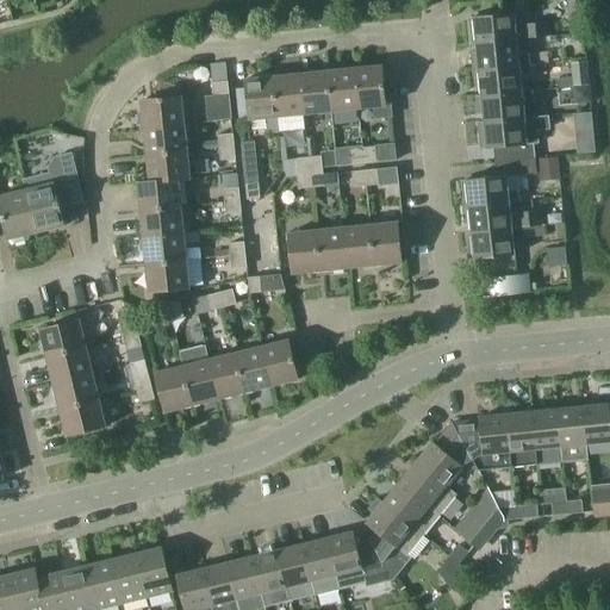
[(477,44),(518,39),(548,36),(547,25),(517,29),(515,11),(473,16),(474,24),(470,24),(472,43),(477,43),(477,44)]
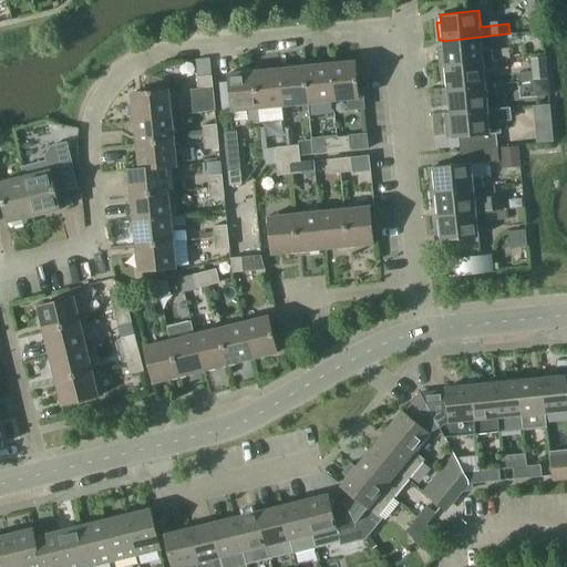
[(441,64),(503,58),(502,49),(484,51),(482,37),(443,41),(443,47),(440,48),(441,64)]
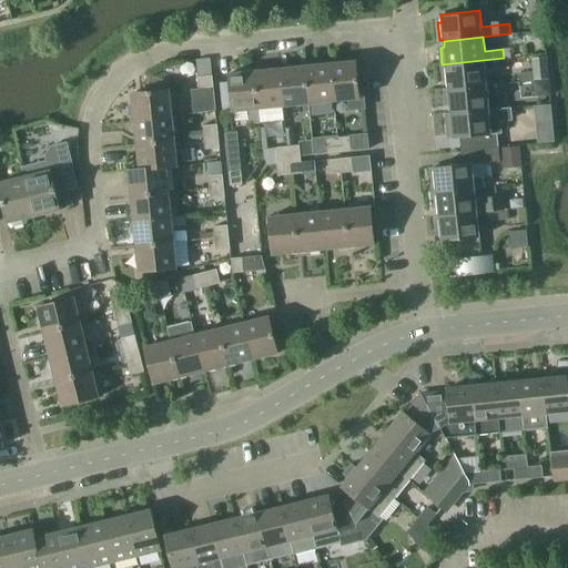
[(509,56),(511,87),(543,84),(541,54),(509,56)]
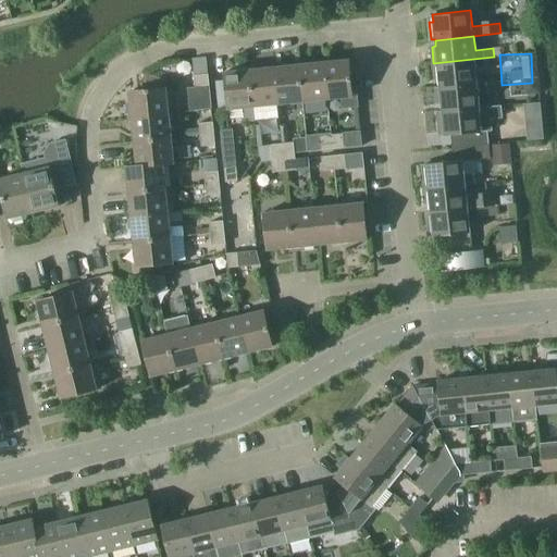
[(435,87),(479,83),(478,70),(495,67),(494,57),(433,63),(435,79),(438,79),(440,86),(435,87)]
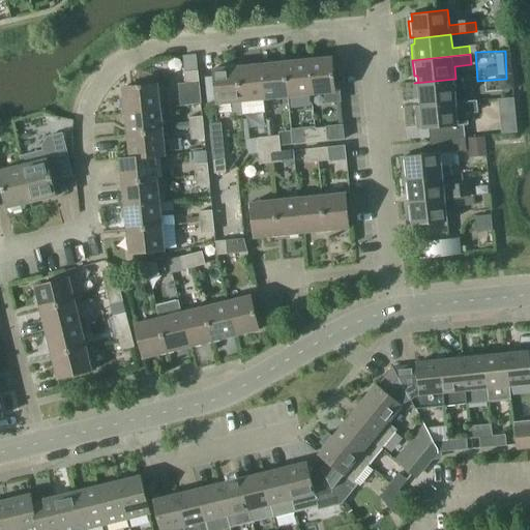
[(183,56),(184,72),(198,70),(196,55),(183,56)]
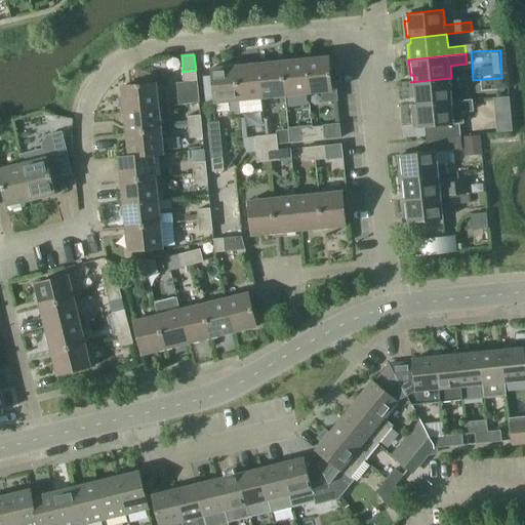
[(328,57),(305,59),(308,93),(321,91),(322,104),(336,102),(335,87),(331,87),(328,57)]
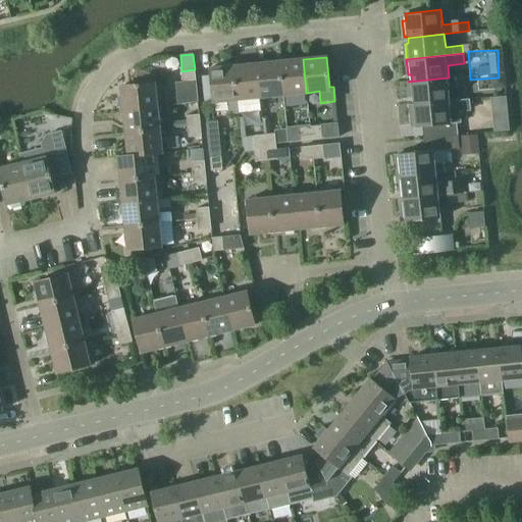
[(282,95),(306,93),(303,59),(279,61),(282,95)]
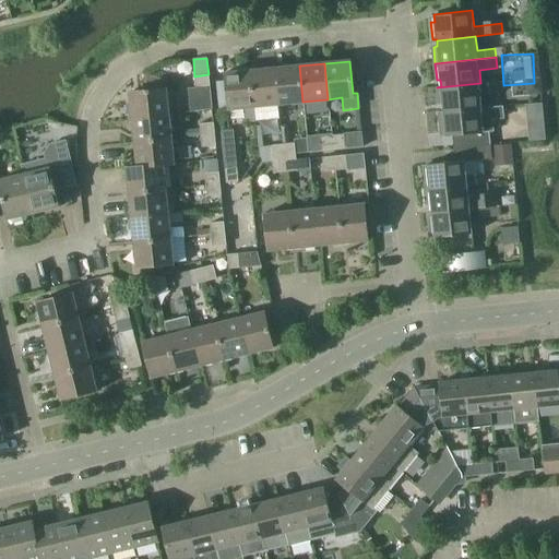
[(278,105),(302,102),(299,66),(274,69),(278,105)]
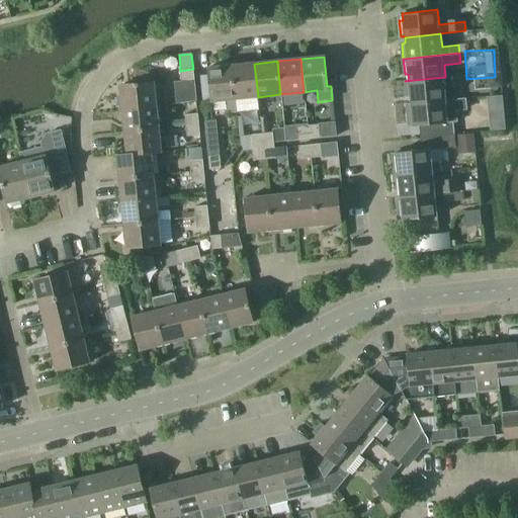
[(231,66),(235,99),(258,97),(254,64),(231,66)]
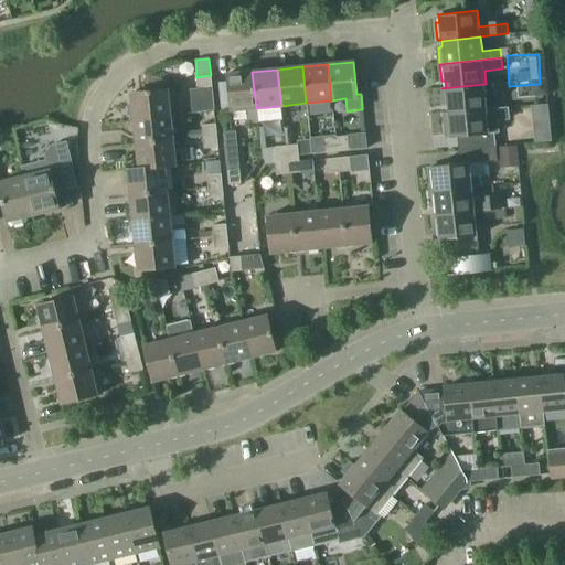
[(257,123),(256,108),(252,72),(226,74),(231,110),(246,109),(247,124),(257,123)]
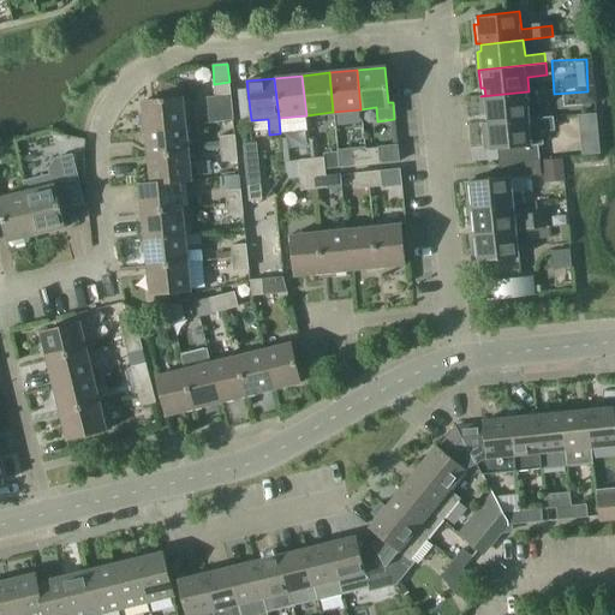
[(231,95),(230,82),(214,84),(215,96),(231,95)]
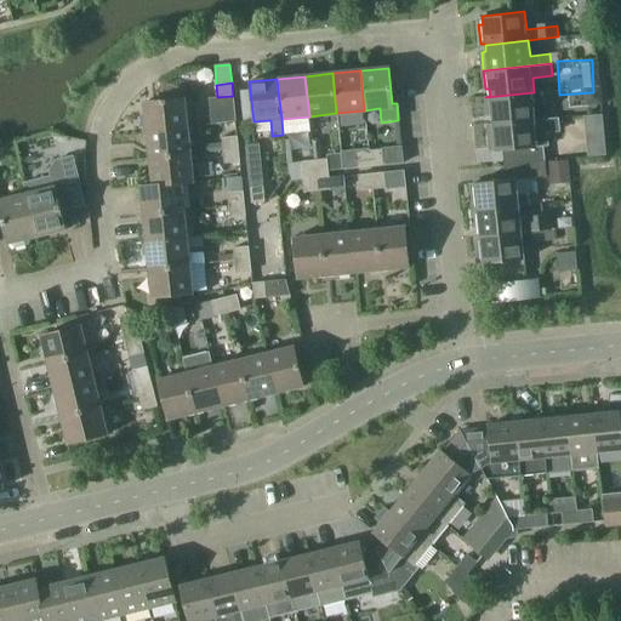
[(489,125),(557,119),(557,118),(537,120),(535,104),(554,102),(553,91),(534,93),(534,92),(485,97),(488,117),(493,117),(494,124),(489,124),(489,125)]
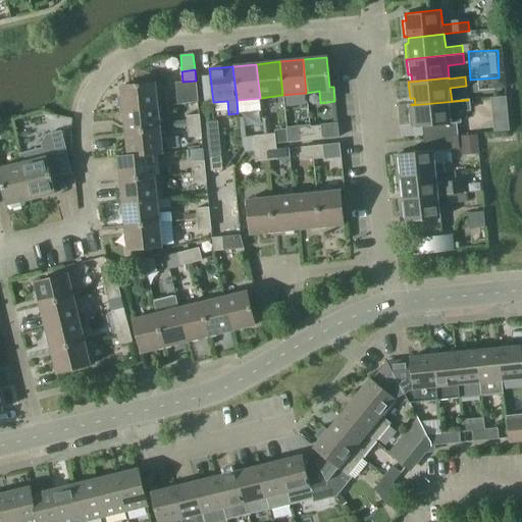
[(122,110),(157,106),(154,83),(120,87),(122,110)]
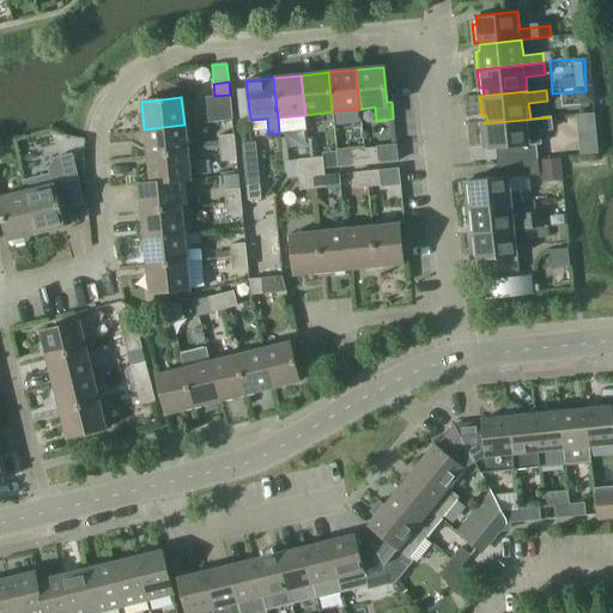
[(576,114),(577,129),(596,128),(594,113),(576,114)]
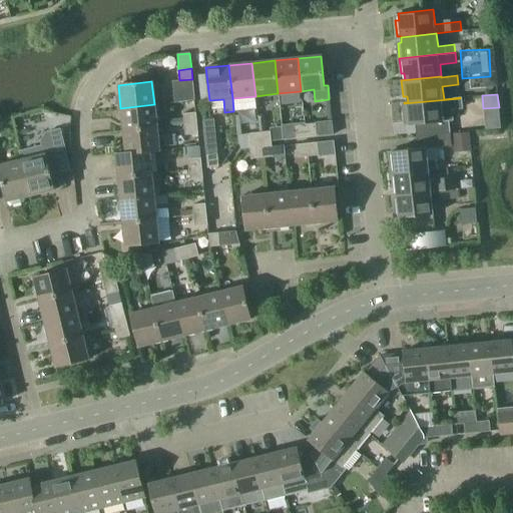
[(416,136),(450,132),(449,120),(451,119),(450,110),(461,109),(460,98),(404,103),(405,118),(409,118),(410,126),(415,125),(416,136)]
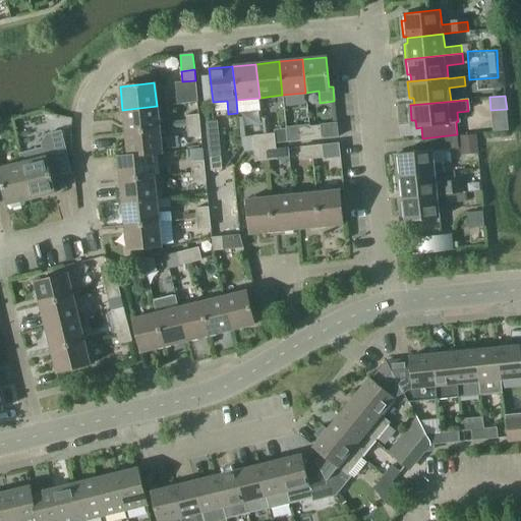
[(125,133),(159,129),(157,106),(122,110),(125,133)]
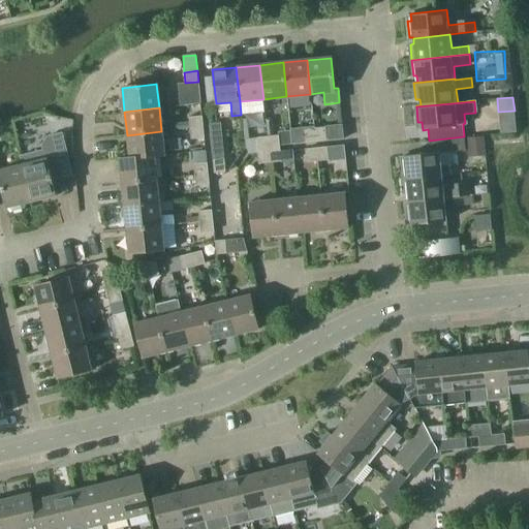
[(190,128),(203,126),(201,116),(189,118),(190,128)]
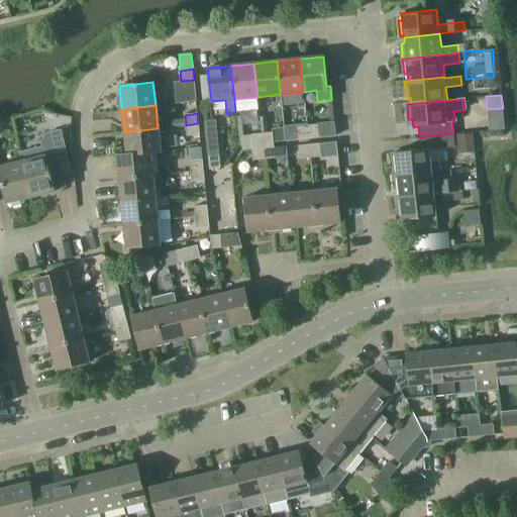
[(337,134),(351,133),(350,118),(336,119),(337,134)]
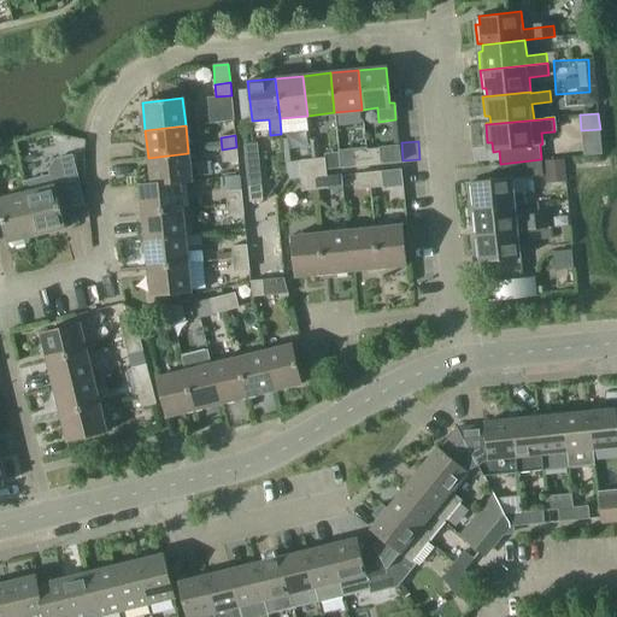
[(236,147),(222,150),(223,163),(238,160),(236,147)]
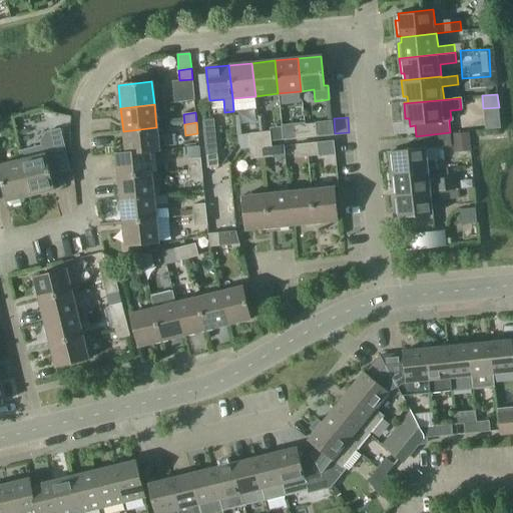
[(304,124),(306,137),(317,136),(316,123),(304,124)]
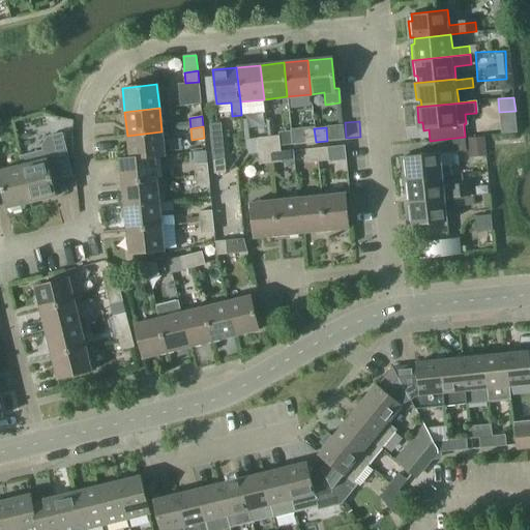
[(305,143),(316,142),(314,128),(303,130),(305,143)]
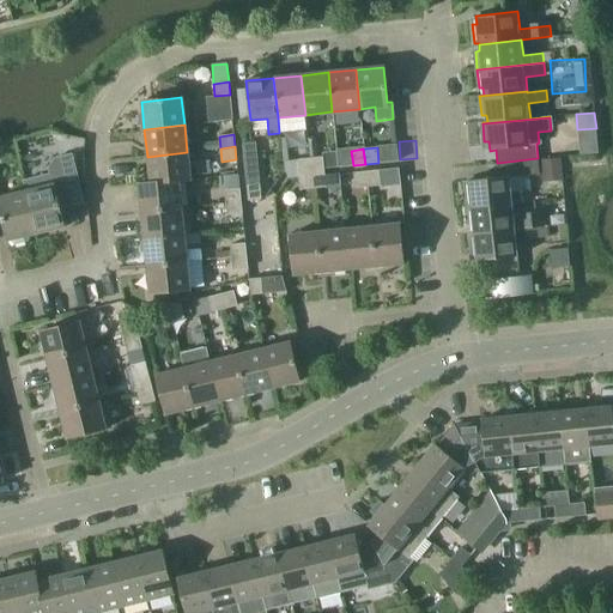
[(164,182),(177,181),(190,180),(187,152),(147,157),(150,182),(164,181),(164,182)]
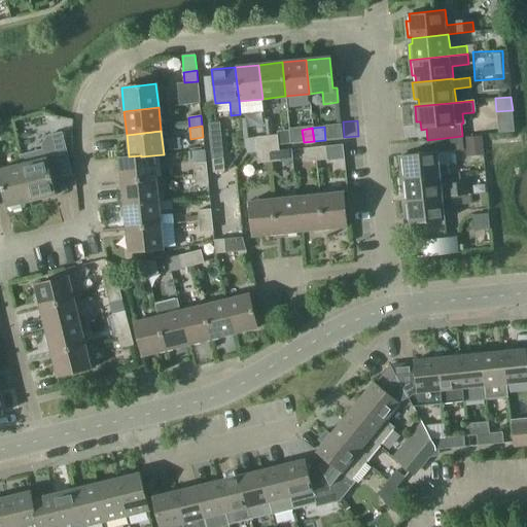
[(20,155),(22,164),(31,202),(56,196),(50,174),(71,169),(62,133),(47,136),(41,145),(42,149),(20,155)]
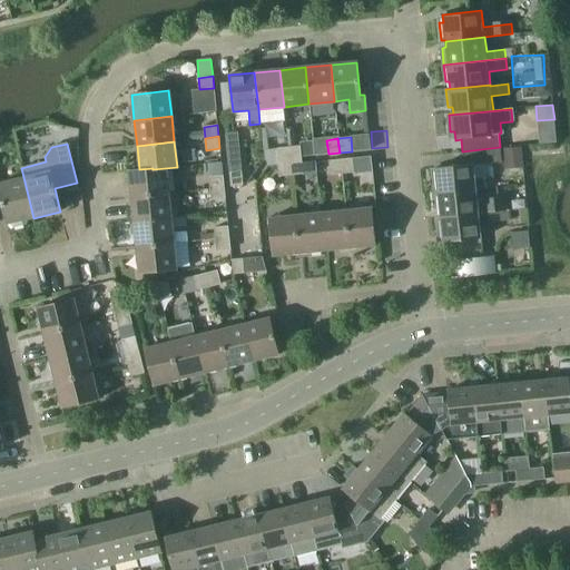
[(290,161),(302,160),(300,146),(287,147),(290,161)]
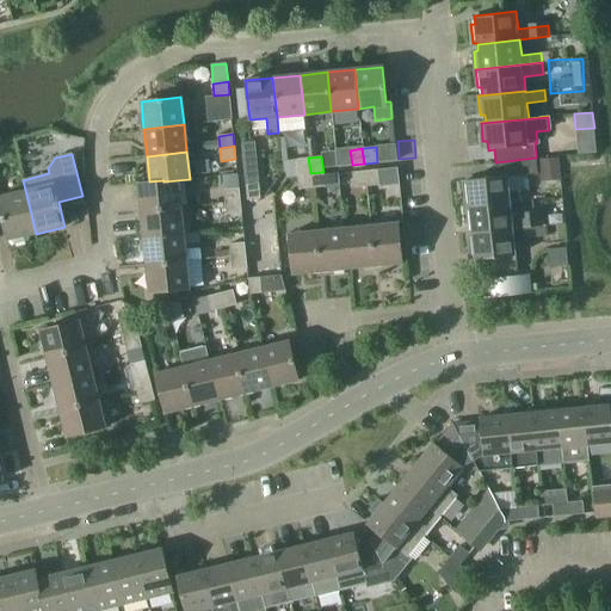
[(298,174),(310,173),(308,158),(296,159),(298,174)]
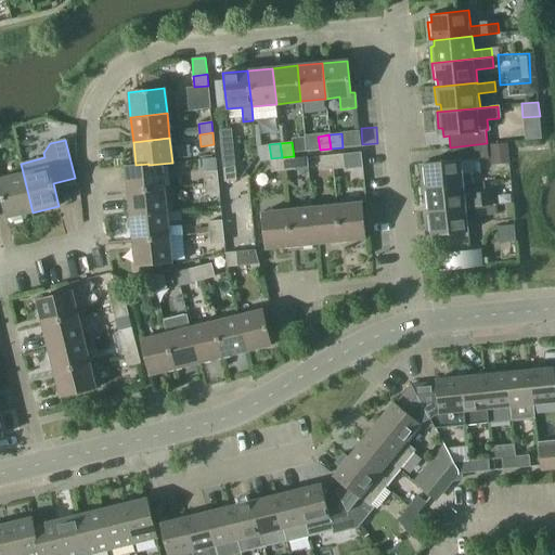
[(424,171),(421,171),(422,189),(464,184),(481,183),(480,172),(463,173),(462,160),(488,157),(487,143),(450,147),(452,162),(423,164),(424,171)]
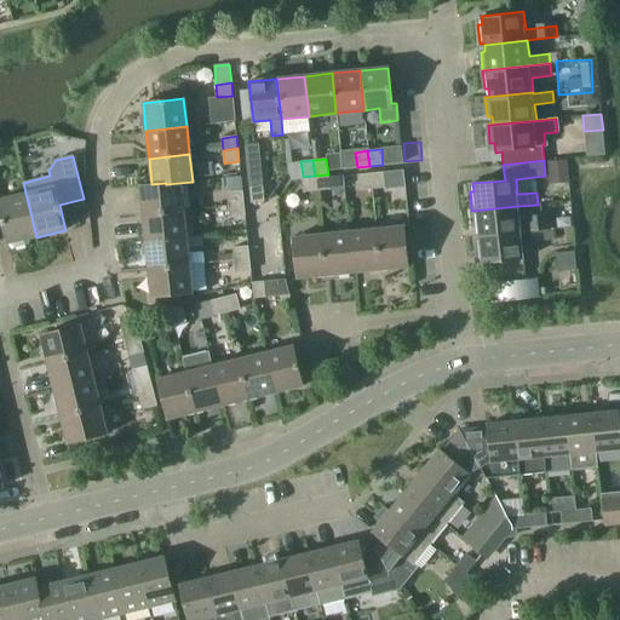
[(549,182),(568,179),(566,161),(547,164),(549,182)]
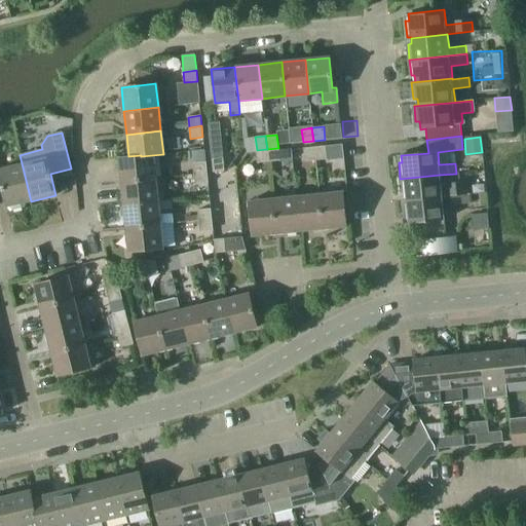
[(313,147),(315,160),(327,159),(326,146),(313,147)]
